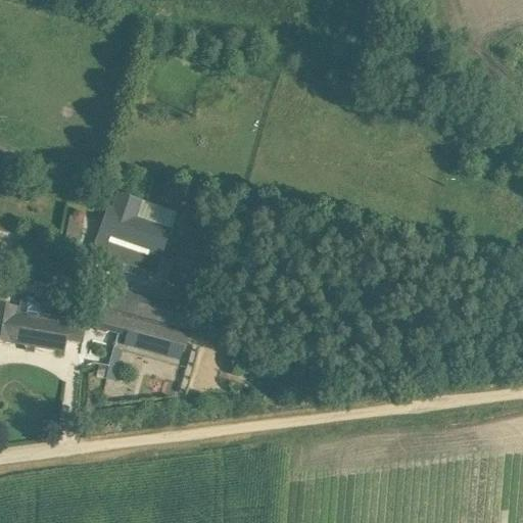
[(158,273),(178,210),(121,193),(101,255),(158,273)]
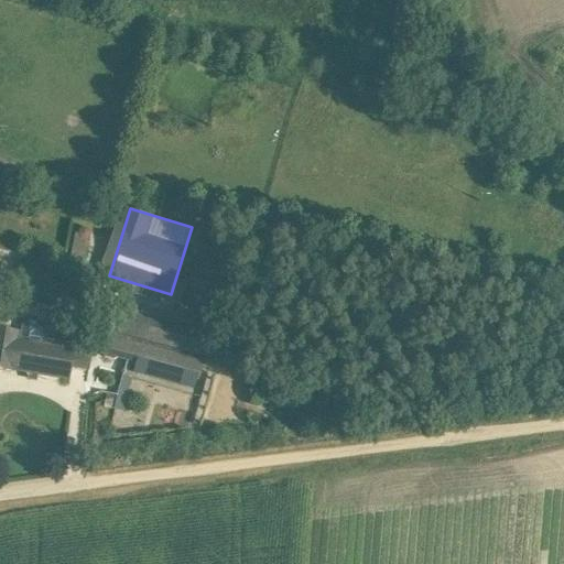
[(78,230),(78,235),(75,234),(69,258),(86,261),(88,249),(91,234),(88,229),(83,228),(78,230)]
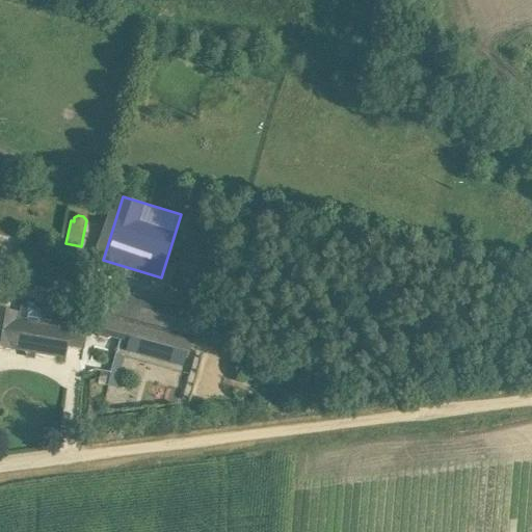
[(0,347),(9,349),(9,348),(64,357),(71,323),(0,311),(0,347)]
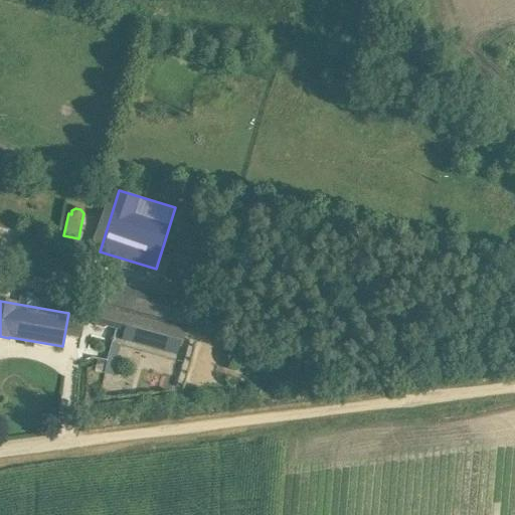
[(180,347),(184,330),(98,305),(93,323),(95,327),(104,329),(109,327),(180,347)]
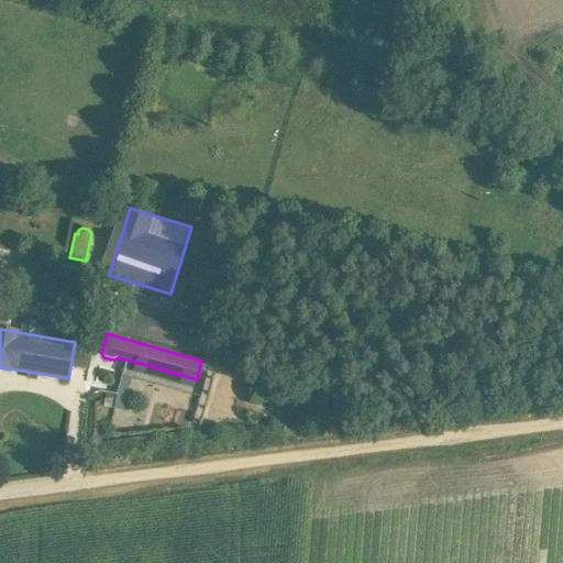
[(101,406),(113,409),(117,397),(105,394),(101,406)]
